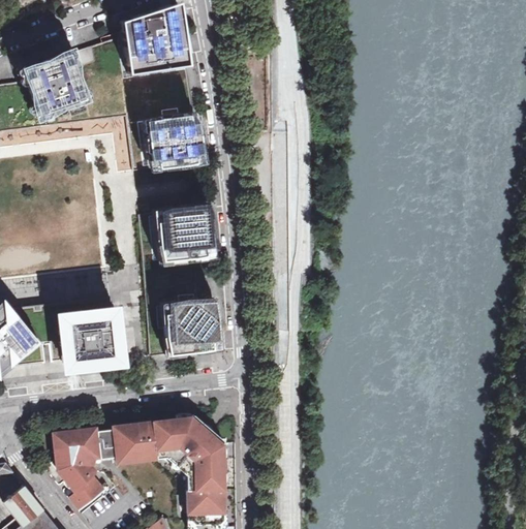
[(150,12),(123,22),(126,36),(131,73),(190,64),(181,2),(150,12)]
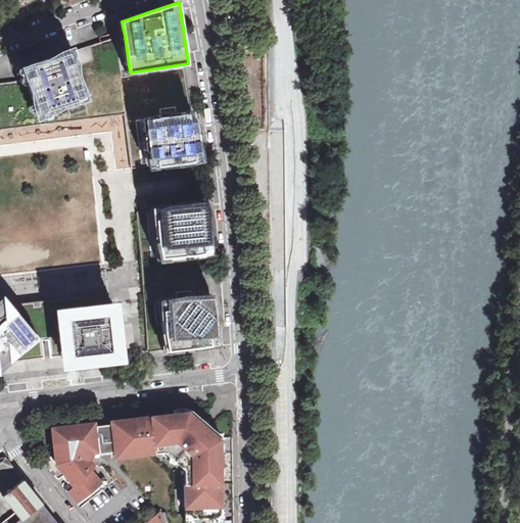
[(88,103),(93,119),(128,114),(134,167),(144,167),(152,167),(146,119),(195,112),(194,105),(189,70),(188,63),(130,73),(125,36),(71,53),(86,97),(88,103)]
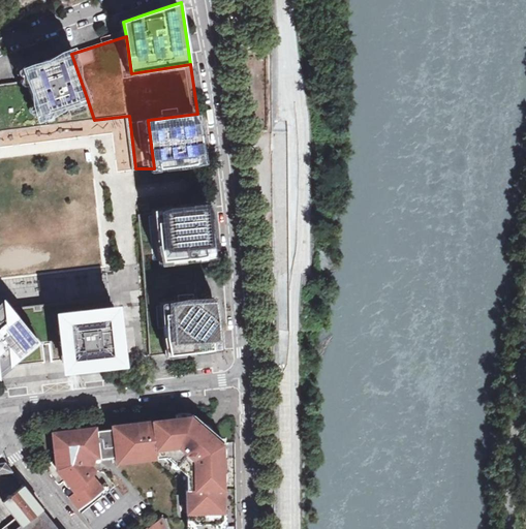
[(87,98),(71,54),(45,62),(26,68),(30,81),(41,114),(87,98)]
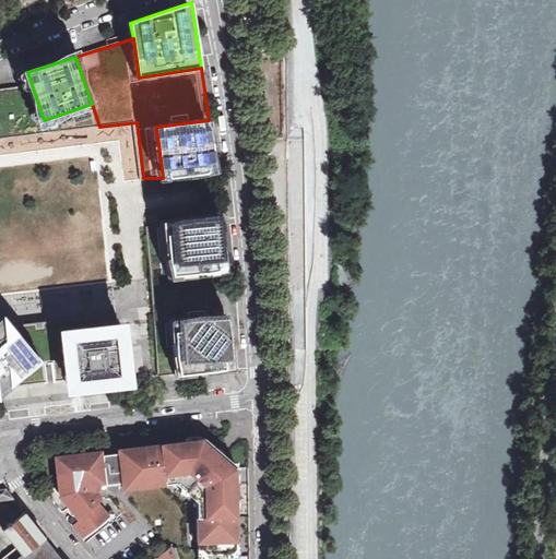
[(0,139),(99,127),(94,110),(92,104),(44,120),(32,85),(0,88),(0,139)]
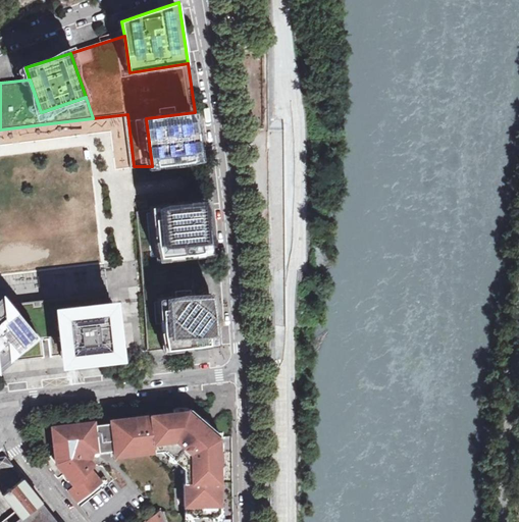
[(195,112),(146,118),(152,166),(173,163),(193,161),(202,160),(195,112)]
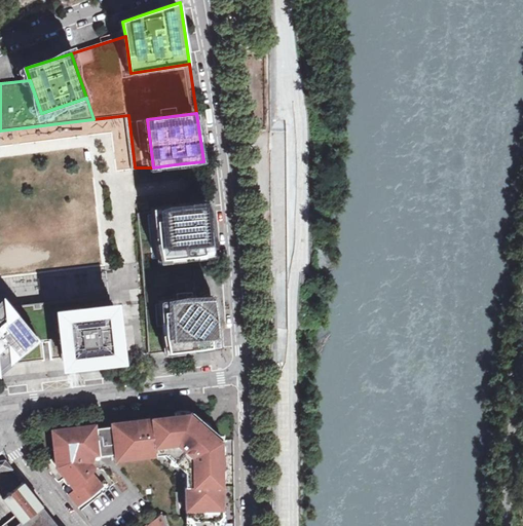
[(179,209),(157,211),(162,259),(197,255),(207,254),(213,253),(207,205),(198,207),(179,209)]
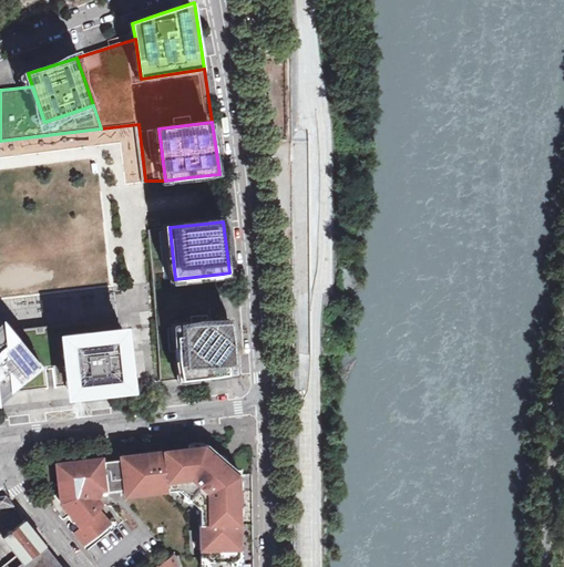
[(175,279),(170,227),(153,230),(151,230),(155,278),(160,322),(164,382),(182,379),(177,326),(216,322),(213,275),(175,279)]
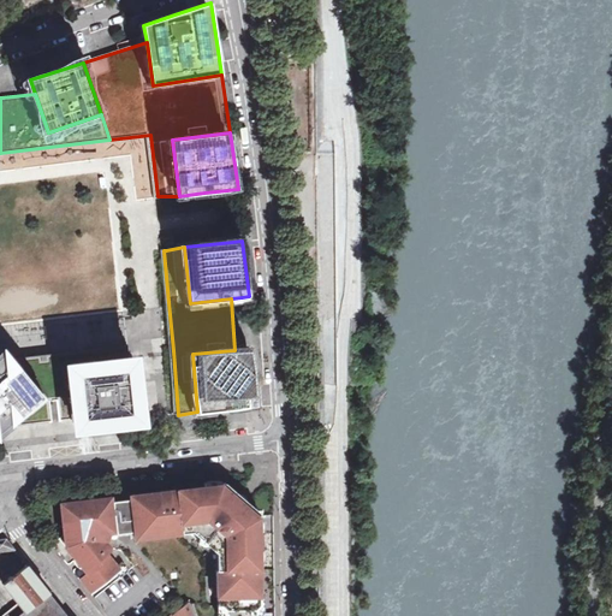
[(235,350),(192,354),(197,412),(256,407),(251,349),(249,349),(235,350)]
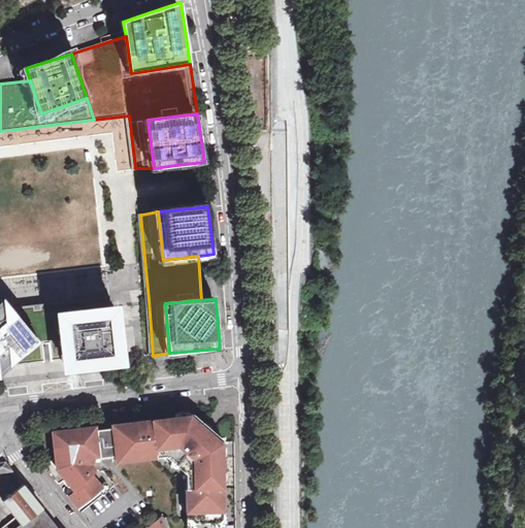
[(113,303),(63,308),(69,358),(70,362),(86,361),(86,363),(121,359),(113,303)]
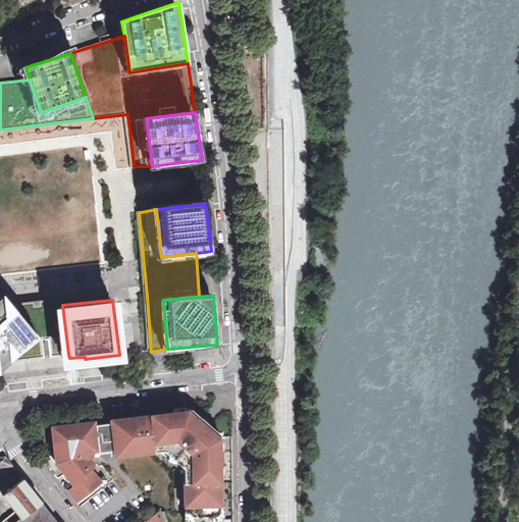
[(14,309),(8,302),(0,307),(0,361),(8,355),(12,361),(38,340),(14,309)]
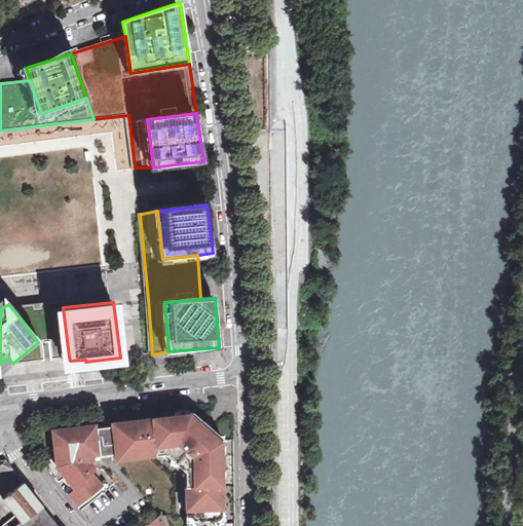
[(69,357),(63,307),(14,311),(38,342),(12,364),(69,357)]
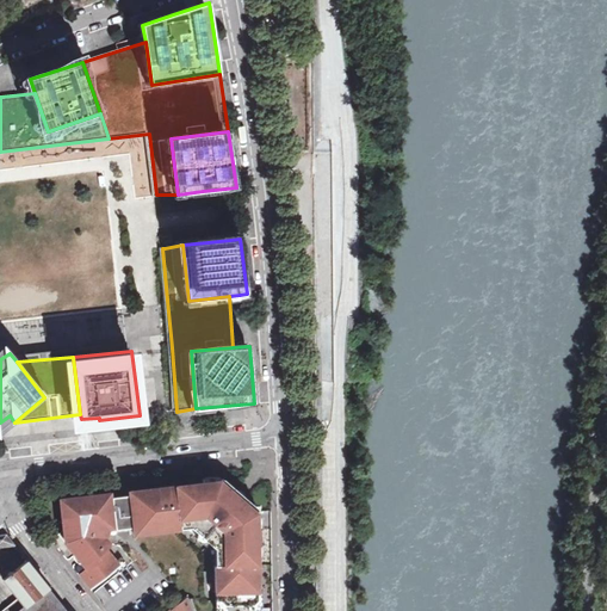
[(256,605),(261,600),(260,556),(259,555),(259,548),(260,548),(260,530),(259,529),(259,519),(260,518),(260,507),(243,494),(229,481),(70,499),(68,506),(66,513),(66,520),(66,528),(68,535),(70,543),(74,549),(79,555),(81,554),(86,559),(84,560),(90,568),(82,574),(95,591),(124,567),(111,550),(112,547),(113,544),(112,542),(110,538),(119,530),(136,528),(137,535),(185,530),(184,525),(194,524),(194,529),(220,549),(223,549),(223,566),(218,567),(220,592),(223,592),(224,602),(229,606),(256,605)]
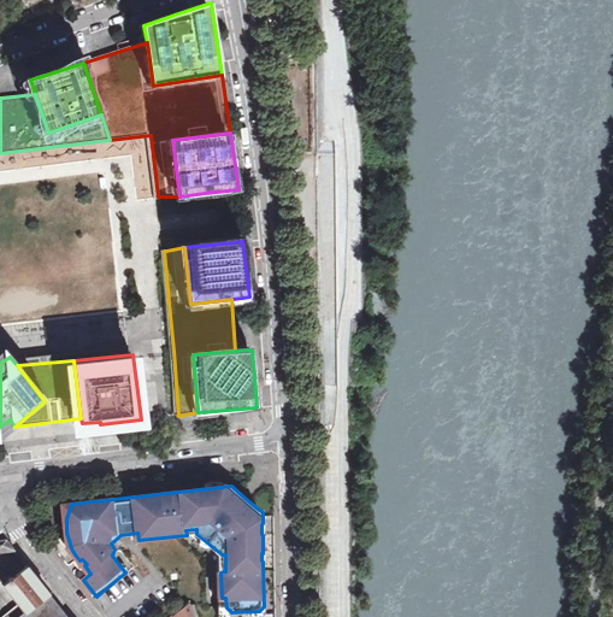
[(0,552),(18,551),(10,540),(0,541),(0,552)]
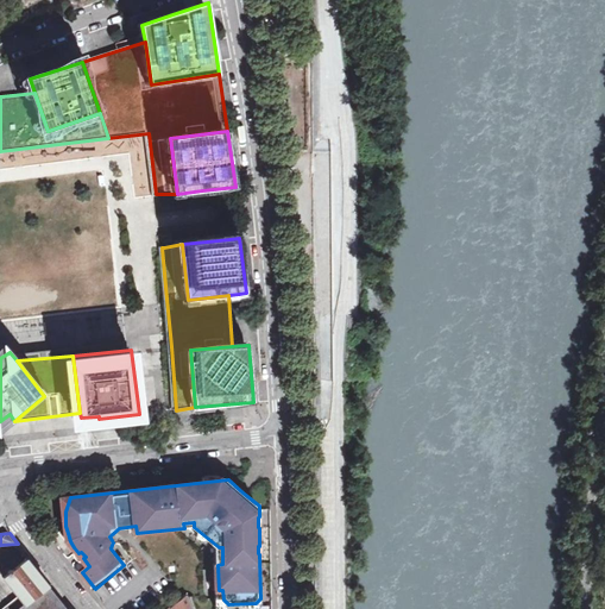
[(21,608),(51,585),(31,560),(7,579),(21,596),(6,608),(21,608)]
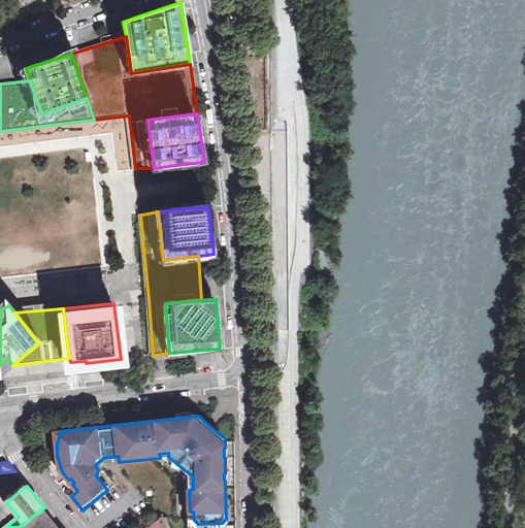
[(61,527),(44,507),(19,527),(61,527)]
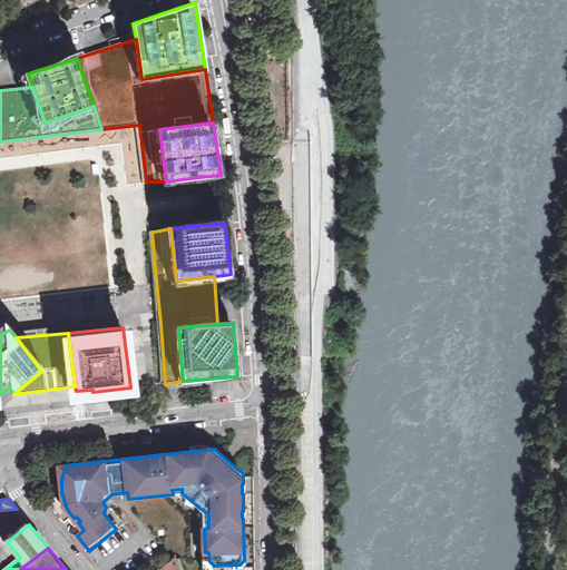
[(183,569),(178,557),(167,566),(168,569),(183,569)]
